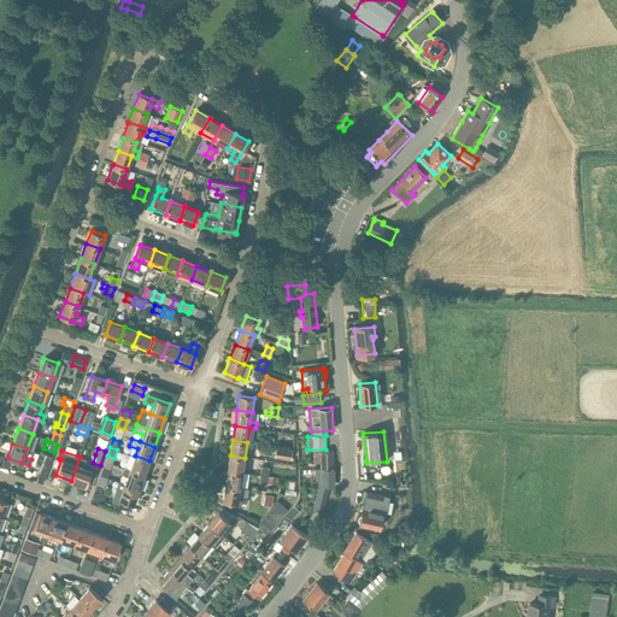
[(319,470),(334,469),(333,452),(313,453),(315,463),(321,463),(321,469),(315,469),(315,470),(319,470)]
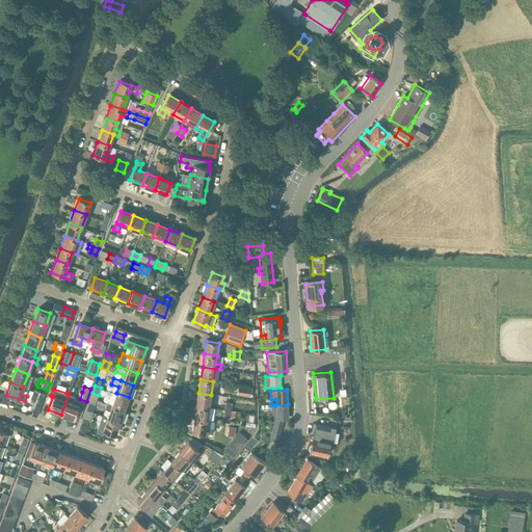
[(42,405),(45,395),(40,393),(35,403),(42,405)]
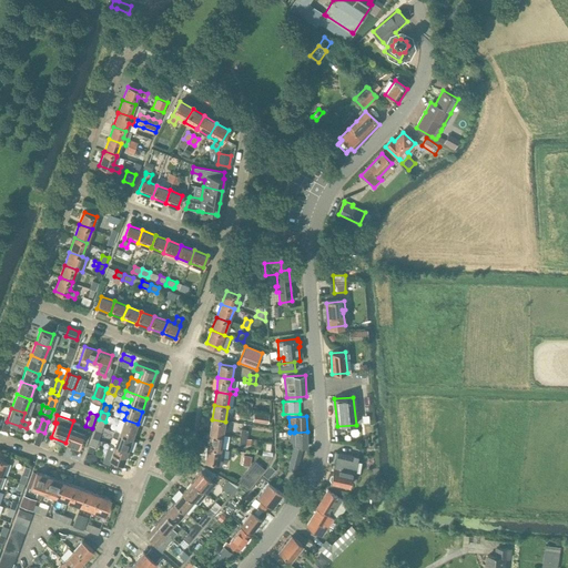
[(132,437),(138,424),(124,419),(120,433),(132,437)]
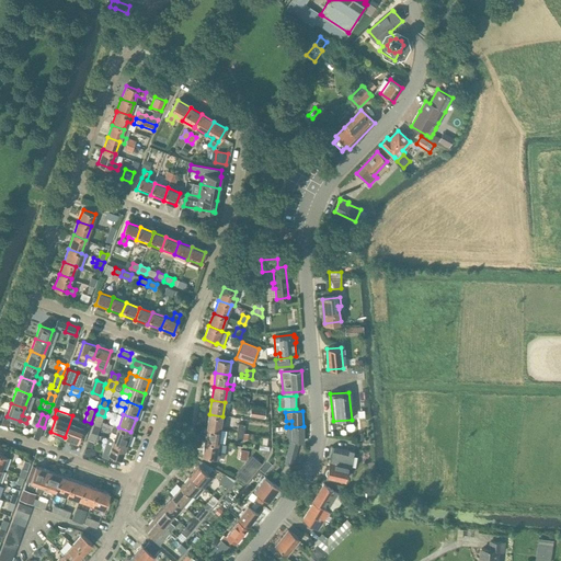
[(220,430),(222,416),(209,414),(207,427),(220,430)]
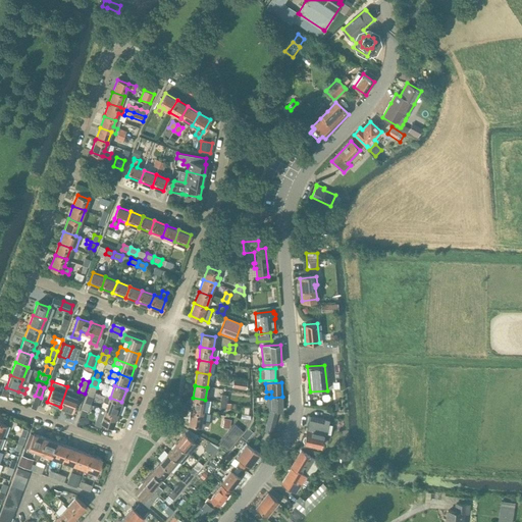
[(67,386),(60,407),(72,412),(77,398),(80,394),(71,390),(72,388),(67,386)]
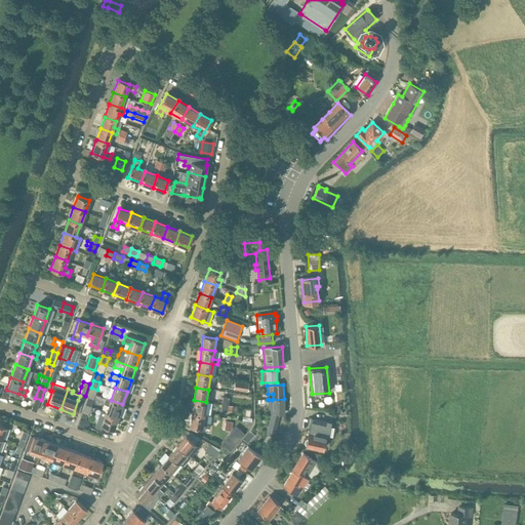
[(85,404),(91,406),(93,400),(87,398),(85,404)]
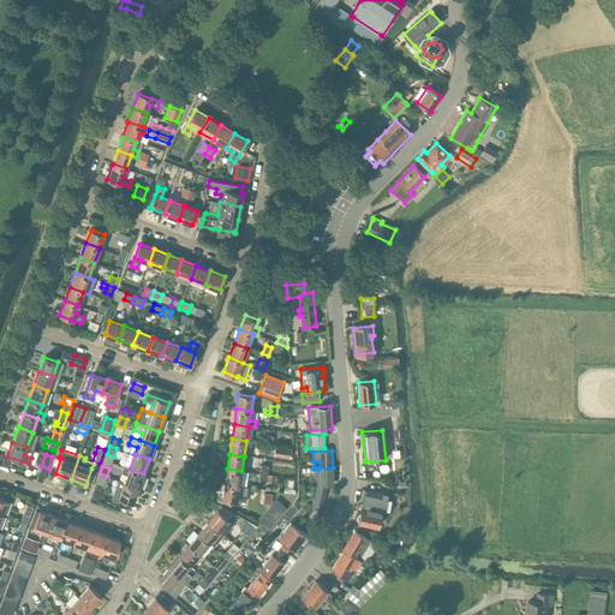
[(130,469),(124,466),(121,472),(127,475),(124,483),(138,488),(143,473),(130,469)]
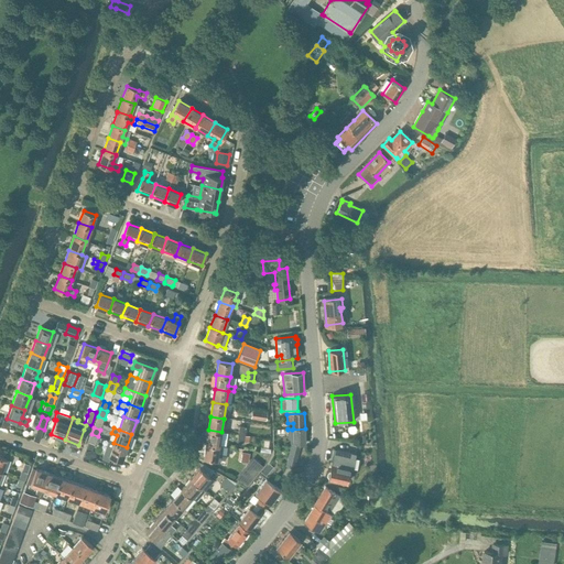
[(292,430),(288,430),(288,438),(290,438),(291,445),(285,466),(294,468),(301,444),(305,444),(305,429),(292,430)]
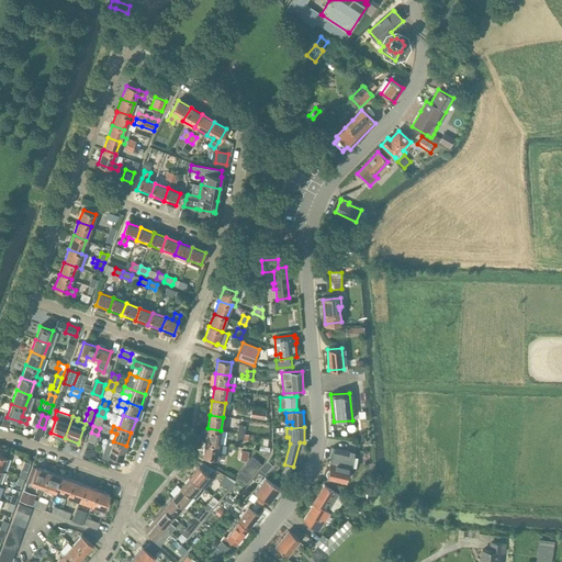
[(218,444),(221,430),(208,428),(205,441),(218,444)]
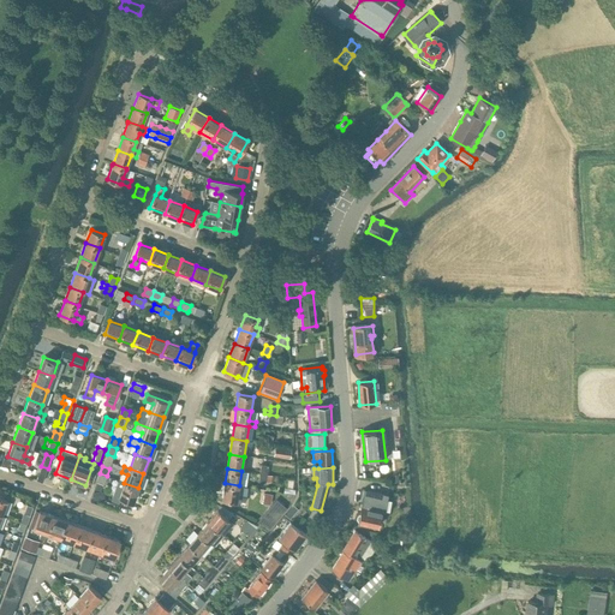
[(103,485),(107,476),(100,473),(96,483),(103,485)]
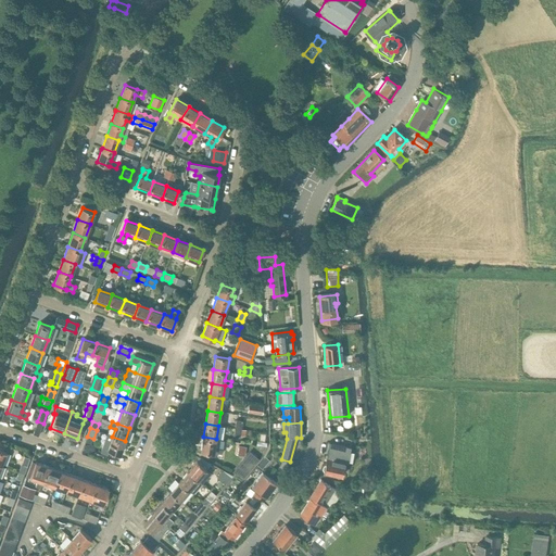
[(125,441),(112,437),(108,450),(109,450),(121,454),(125,441)]
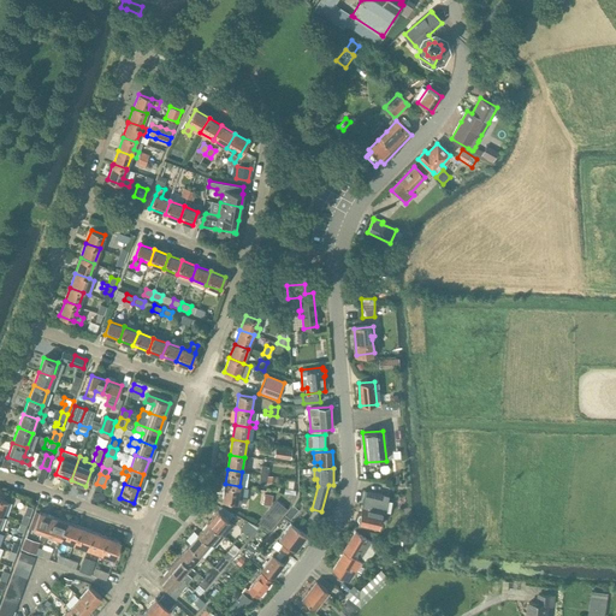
[(238,495),(240,486),(225,484),(223,499),(236,502),(236,507),(246,509),(247,496),(238,495)]
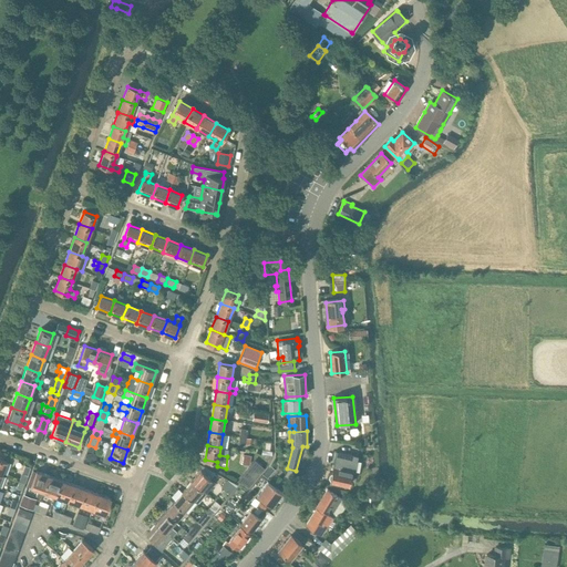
[(354,472),(357,455),(334,452),(331,474),(329,475),(329,477),(330,480),(330,482),(349,485),(351,472),(354,472)]
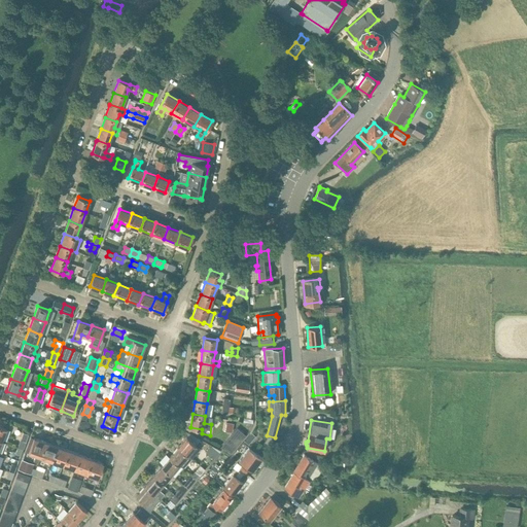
[(220,447),(219,448),(232,453),(246,435),(237,427),(220,447)]
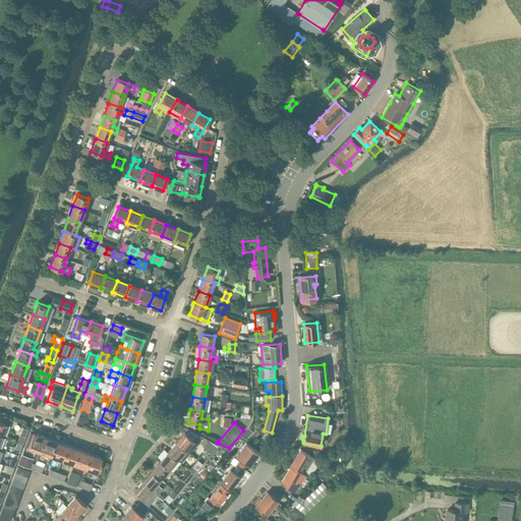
[(185,450),(189,453),(197,444),(184,431),(176,442),(185,450)]
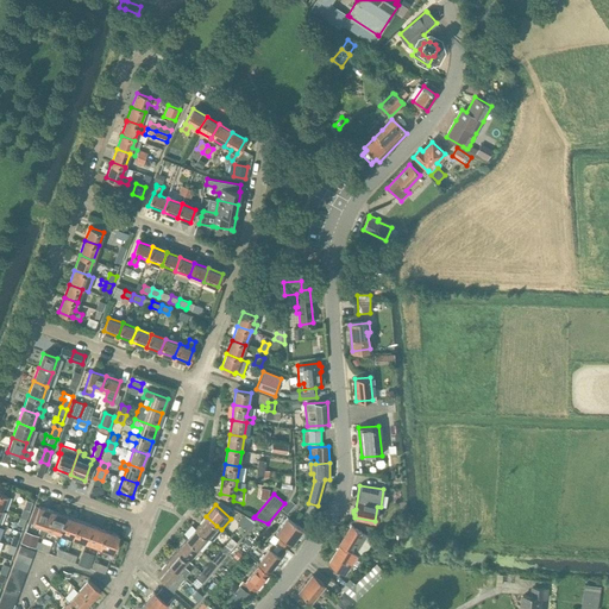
[(45,528),(52,512),(38,506),(32,522),(41,526),(38,532),(43,534),(45,528)]
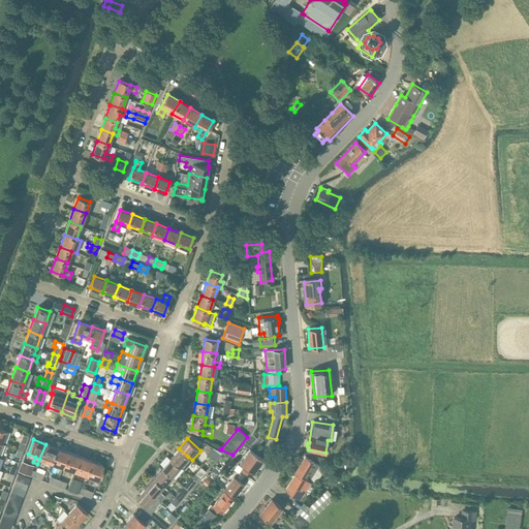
[(248,440),(244,444),(248,448),(252,443),(248,440)]
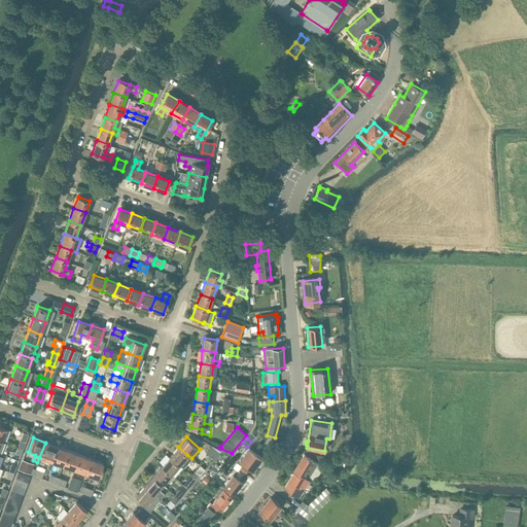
[(50,461),(57,447),(45,443),(39,457),(50,461)]
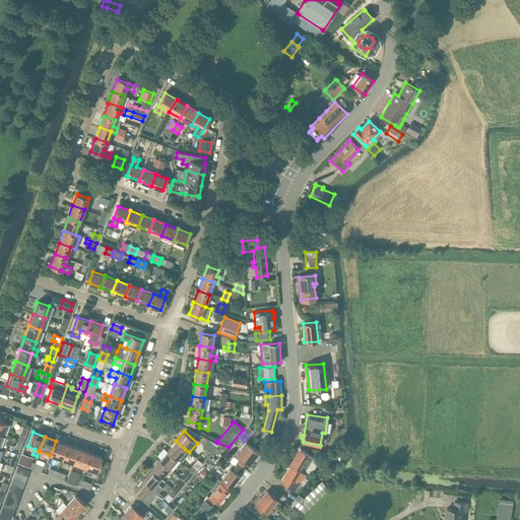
[(62,459),(67,445),(56,441),(50,455),(62,459)]
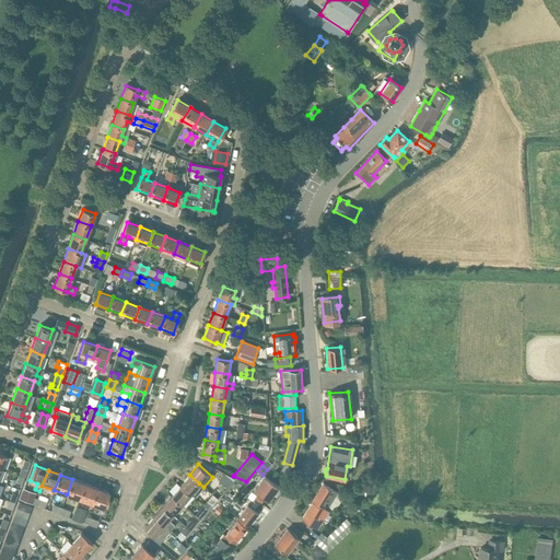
[(189,475),(181,485),(190,494),(199,483),(189,475)]
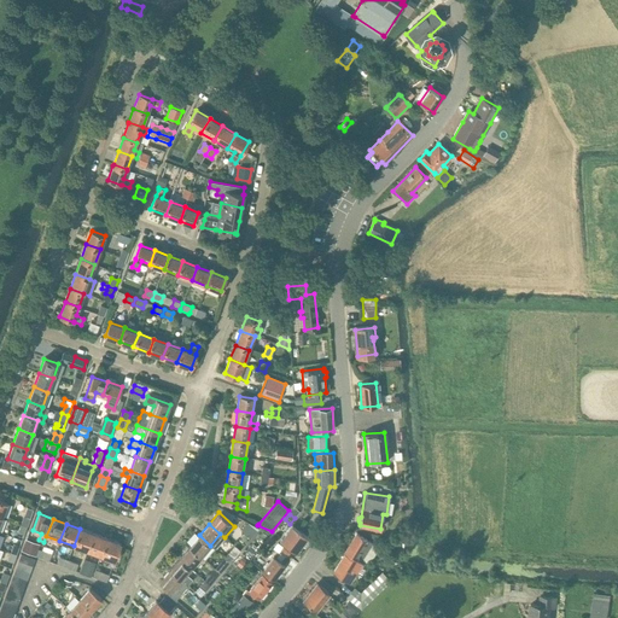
[(296,554),(308,538),(291,525),(279,541),(284,544),(281,549),(287,555),(291,551),(296,554)]
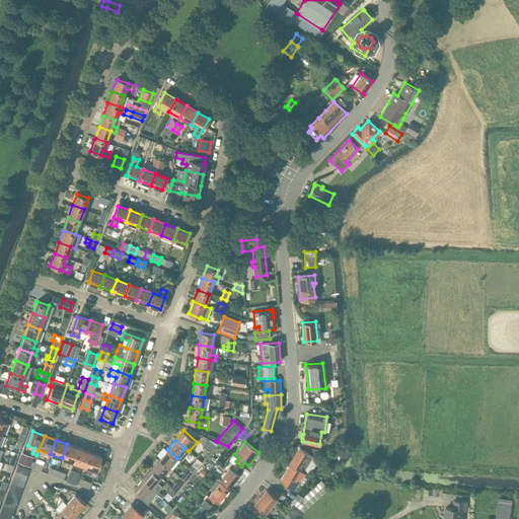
[(210,442),(205,448),(210,452),(215,446),(210,442)]
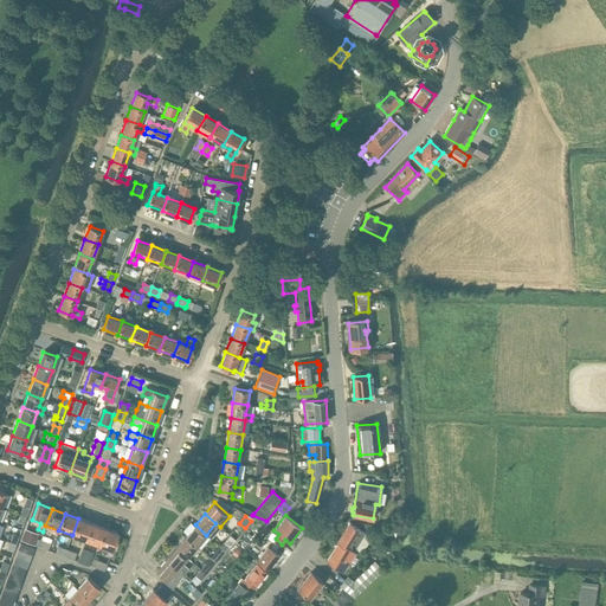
[(85,540),(91,523),(78,519),(72,535),(85,540)]
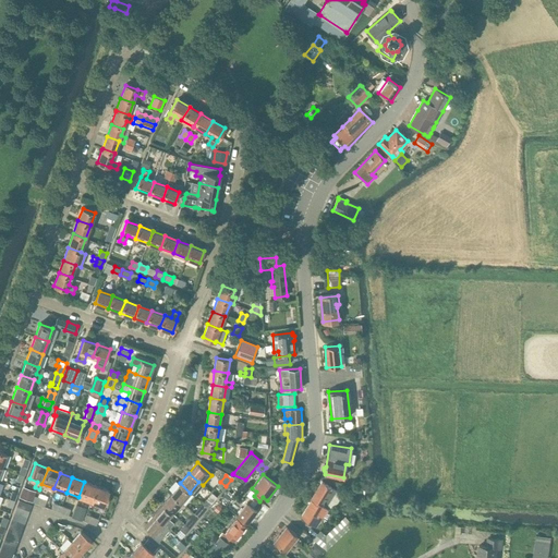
[(312,499),(301,517),(304,519),(304,521),(311,525),(311,523),(316,526),(322,517),(328,506),(332,509),(341,496),(335,492),(336,490),(322,481),(311,498),(312,499)]
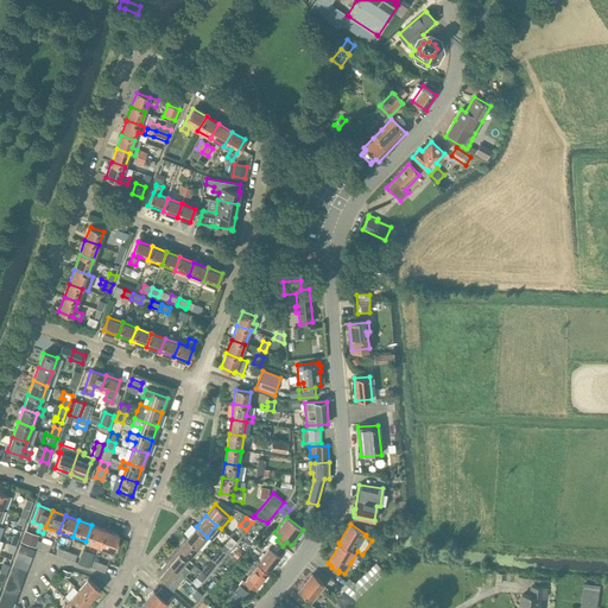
[(99,546),(105,530),(92,525),(86,542),(99,546)]
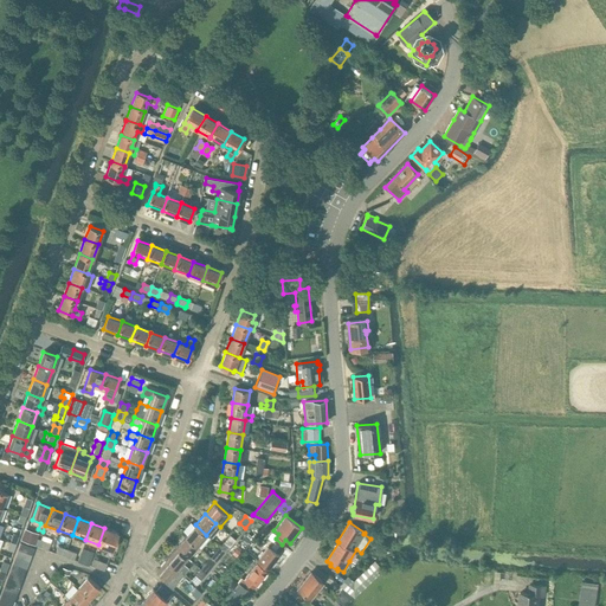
[(197,546),(206,535),(195,524),(185,536),(197,546)]
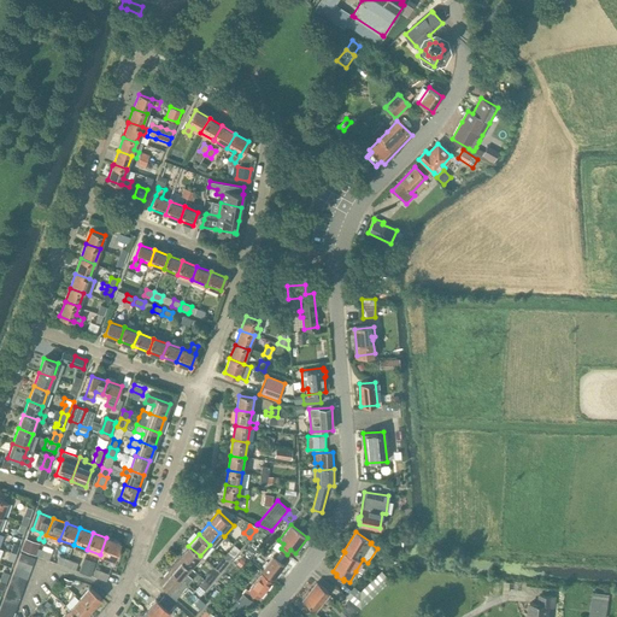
[(106,538),(100,554),(115,559),(121,542),(106,538)]
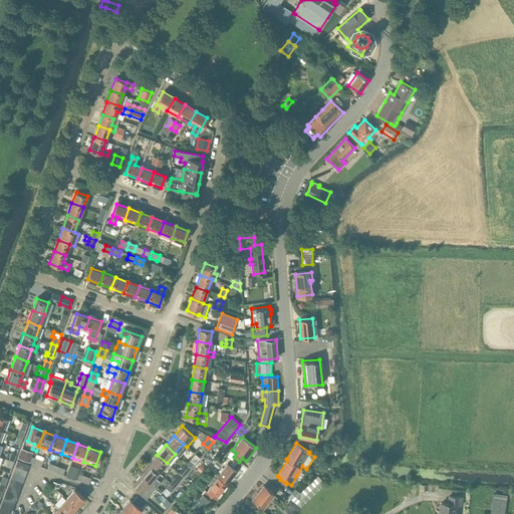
[(21,451),(18,458),(25,461),(29,462),(31,457),(33,453),(21,449),(21,451)]
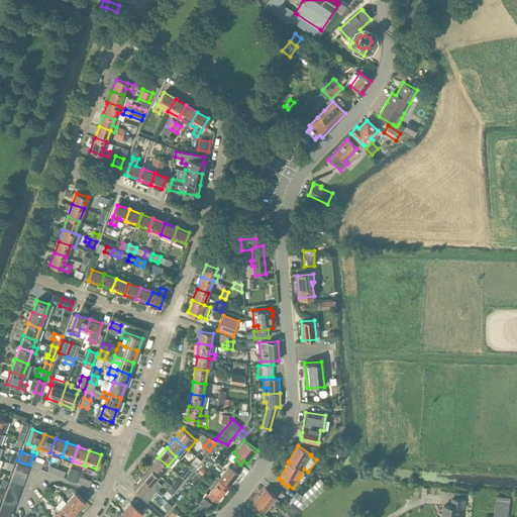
[(160,476),(168,466),(158,457),(149,468),(160,476)]
